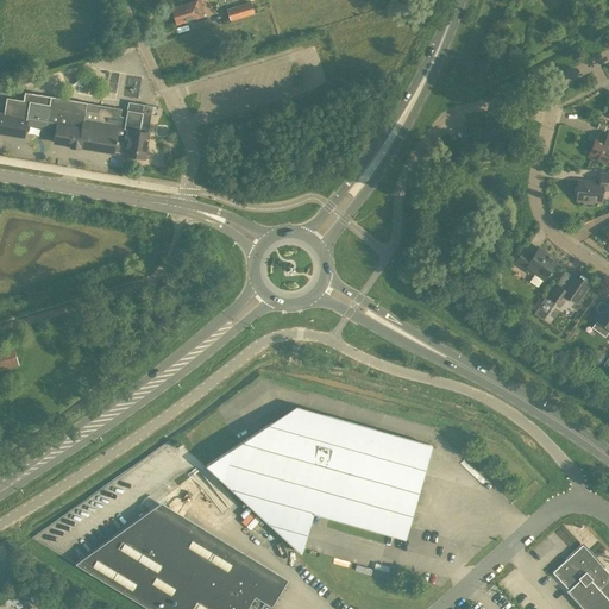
[(203,17),(199,0),(173,8),(176,24),(203,17)]
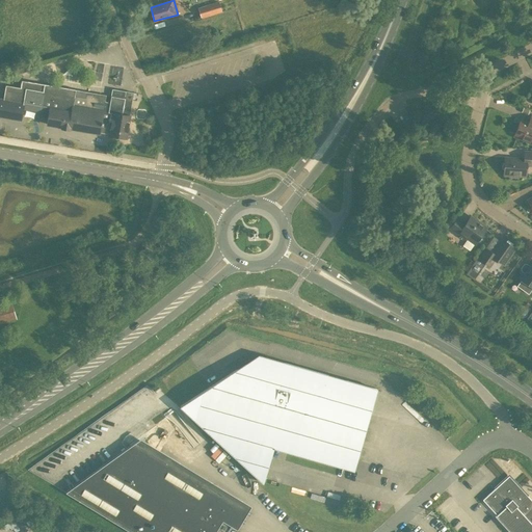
[(197,8),(201,19),(221,11),(218,1),(197,8)]
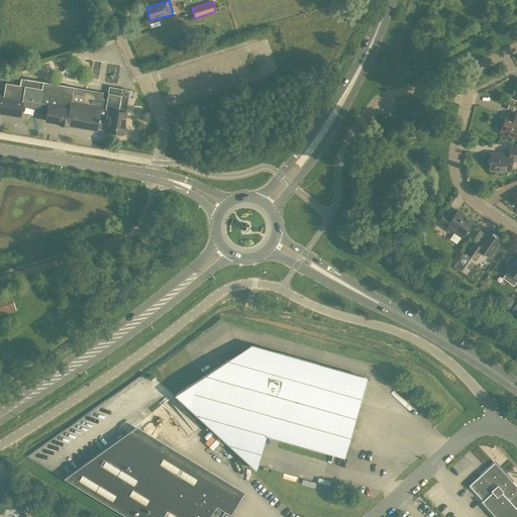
[(189,38),(186,39),(187,41),(184,42),(187,50),(193,48),(189,38)]
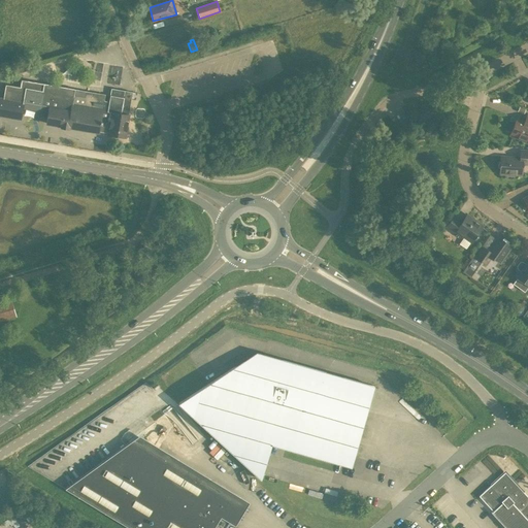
[(0,73),(0,78),(29,70),(28,66),(0,73)]
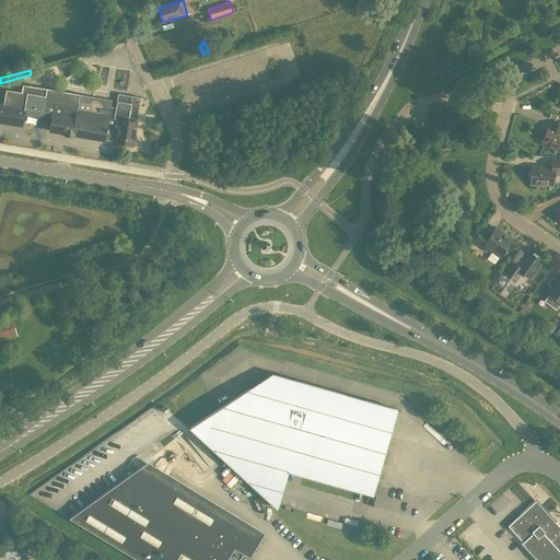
[(105,139),(116,141),(119,120),(137,123),(141,98),(132,97),(118,93),(115,112),(109,111),(112,100),(81,94),(23,84),(22,92),(7,90),(4,105),(0,103),(0,121),(22,126),(24,115),(51,119),(49,131),(66,133),(66,135),(73,137),(73,135),(105,140),(105,139)]
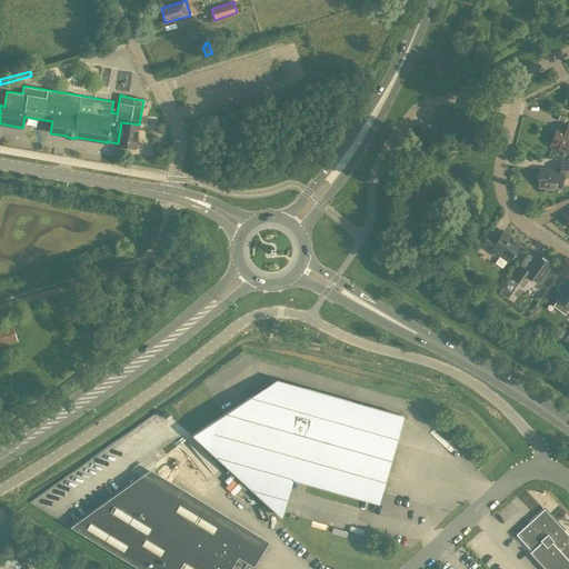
[(121,122),(118,143),(118,145),(128,147),(128,146),(136,147),(139,125),(121,122)]
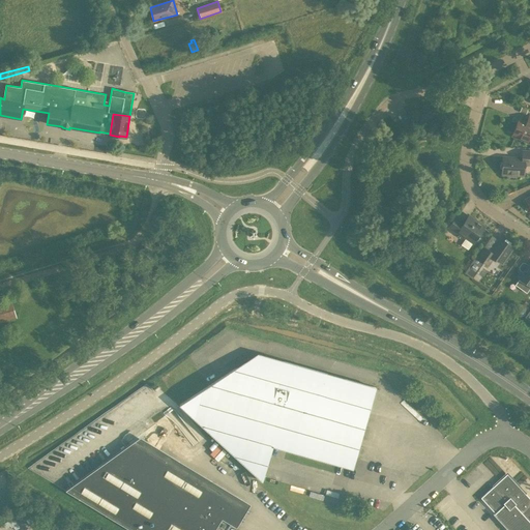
[(519,120),(512,137),(529,143),(529,115),(527,122),(519,120)]
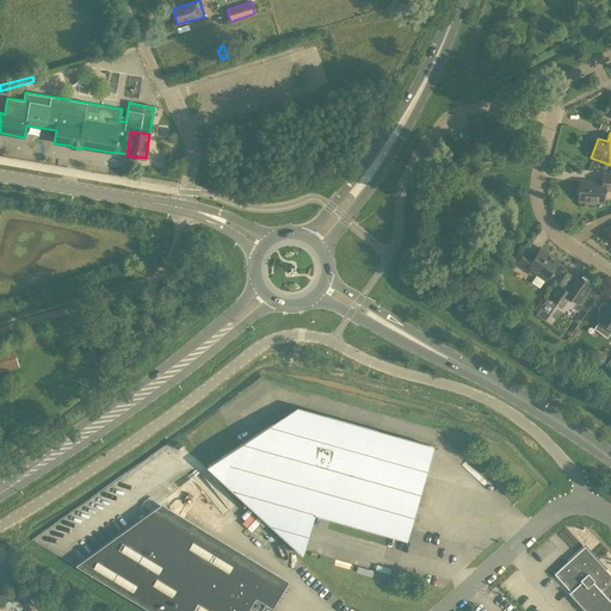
[(588,204),(596,204),(597,203),(604,203),(605,190),(610,190),(610,174),(603,174),(602,183),(580,181),(579,187),(578,187),(576,191),(576,193),(579,196),(579,202),(587,202),(588,204)]
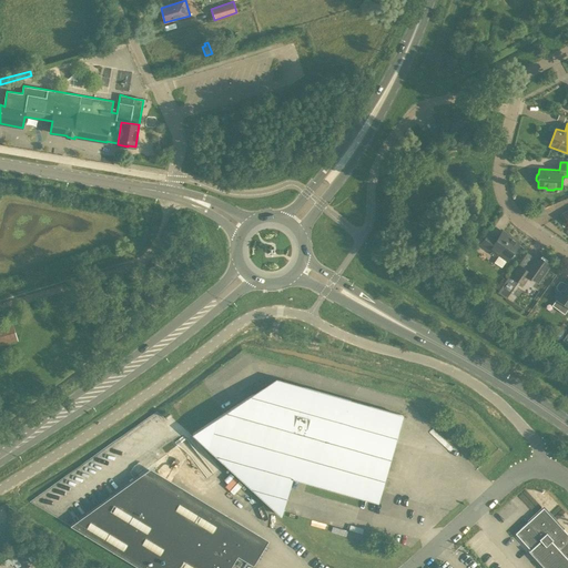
[(492,241),(489,245),(483,241),(480,245),(496,257),(498,254),(507,261),(519,243),(503,232),(495,243),(492,241)]
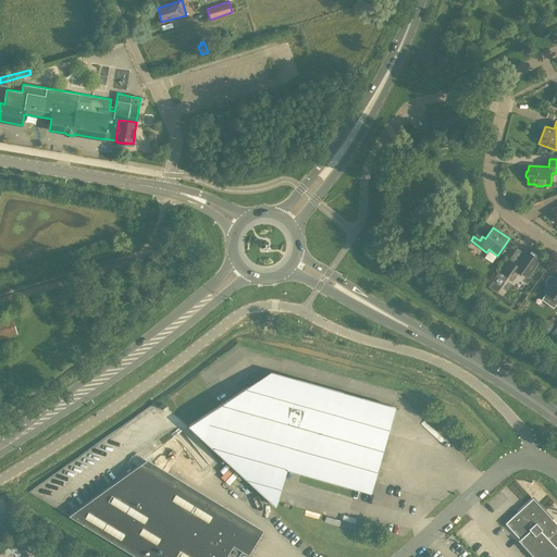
[(453,257),(463,247),(459,243),(448,252),(453,257)]
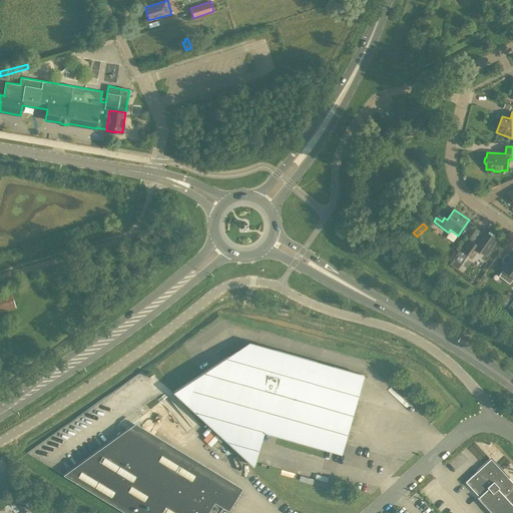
[(484,230),(475,243),(468,238),(461,249),(473,258),(478,250),(485,255),(497,239),(484,230)]
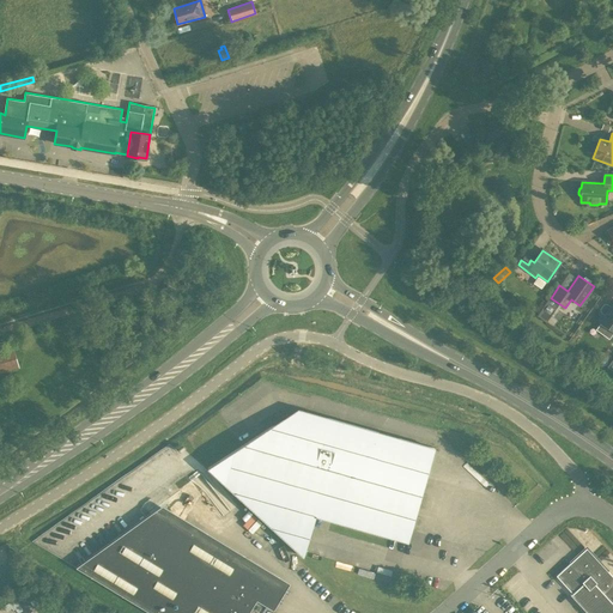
[(612,307),(612,308),(606,304),(604,304),(600,309),(600,311),(606,316),(604,321),(602,321),(595,329),(608,339),(612,333),(612,307)]
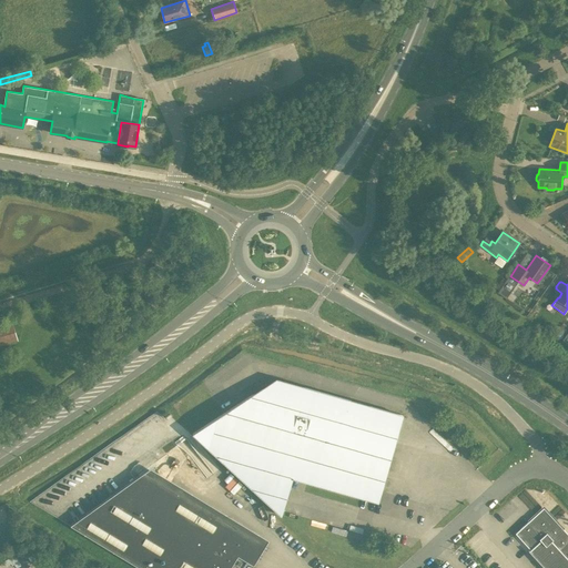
[(12,323),(0,326),(0,346),(18,341),(12,323)]
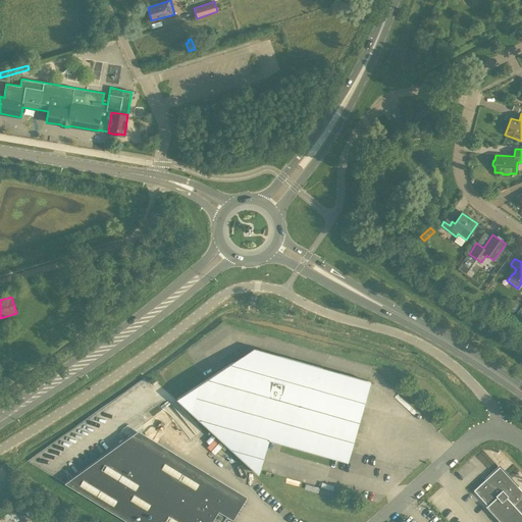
[(508,308),(518,308),(518,300),(509,299),(508,308)]
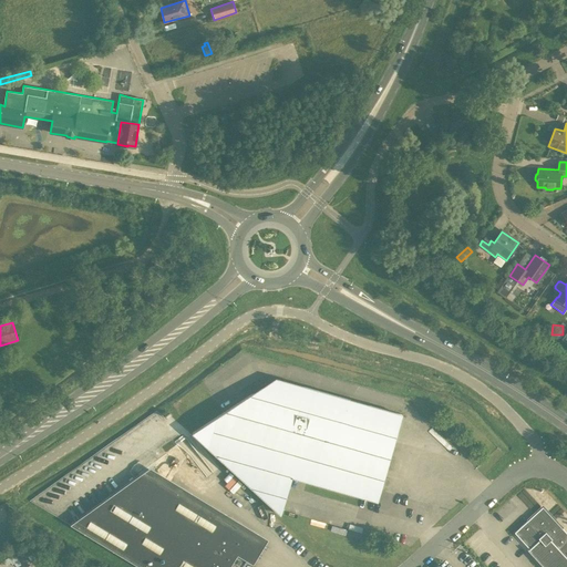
[(401,415),(276,379),(193,433),(280,515),(291,477),(377,501),(401,415)]
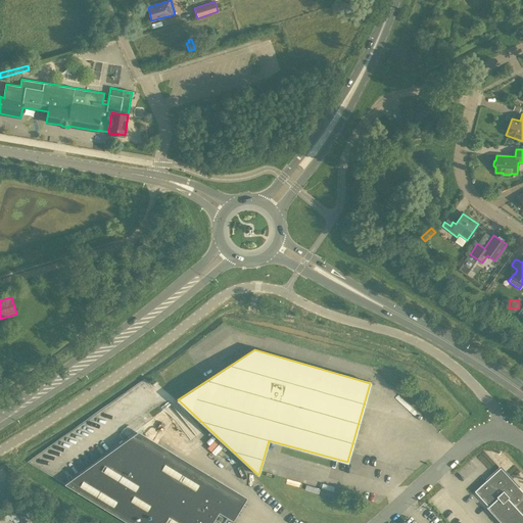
[(240,357),(238,351),(211,368),(214,372),(240,357)]
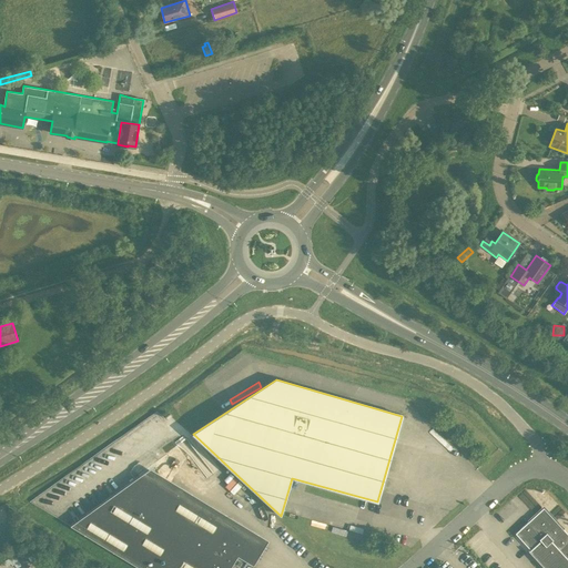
[(70,526),(139,567),(243,567),(247,560),(244,559),(247,555),(251,556),(259,543),(168,487),(185,458),(178,446),(138,475),(139,477),(70,526)]
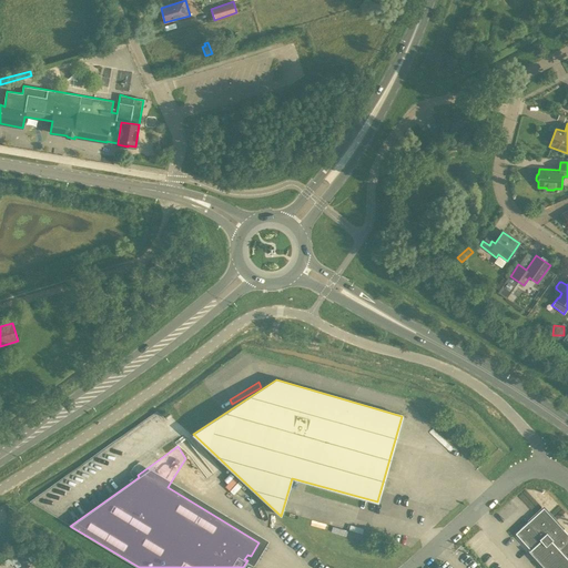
[(567,567),(567,559),(560,551),(567,543),(567,535),(563,529),(560,531),(543,511),(530,524),(528,521),(515,534),(529,550),(528,551),(543,567),(567,567)]
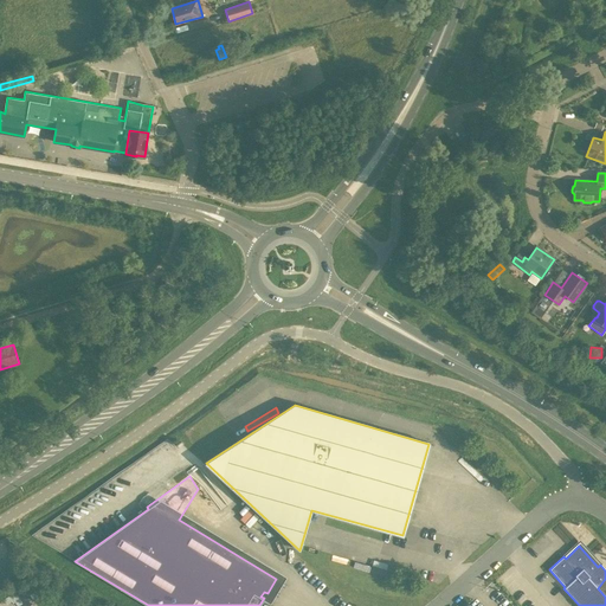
[(355,561),(354,567),(369,572),(372,566),(355,561)]
